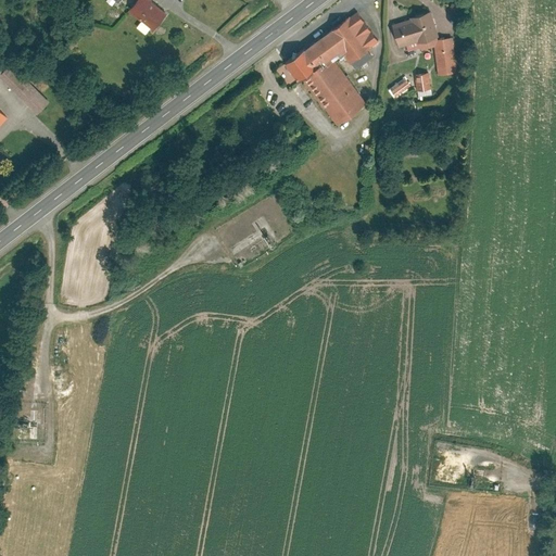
[(168,15),(148,0),(142,0),(141,1),(134,12),(158,30),(168,15)]
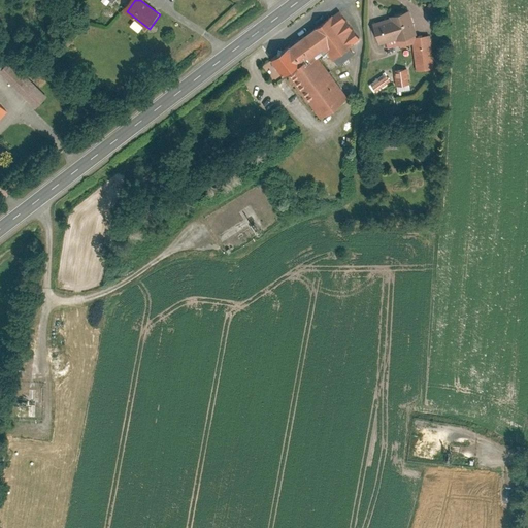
[(350,98),(331,72),(355,54),(351,48),(361,39),(339,11),(272,60),(287,77),(290,75),(321,120),(350,98)]
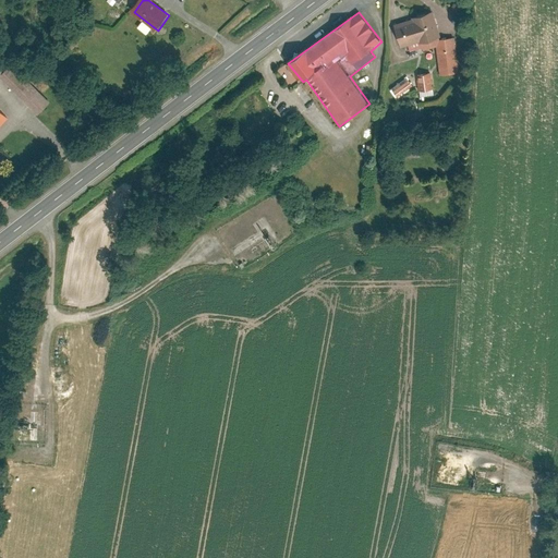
[(396,28),(402,49),(441,37),(434,13),(413,19),(414,23),(396,28)]
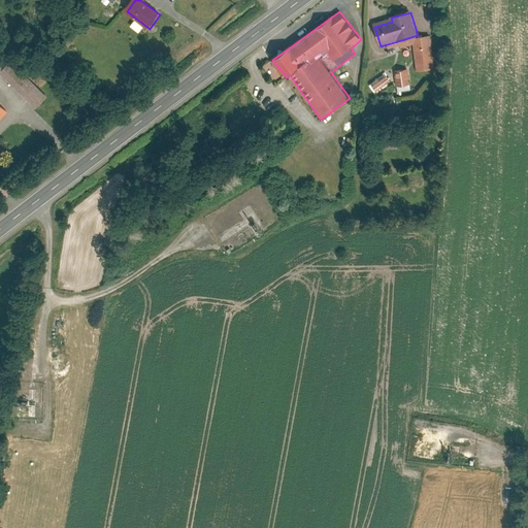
[(430,37),(414,39),(418,70),(434,68),(430,37)]
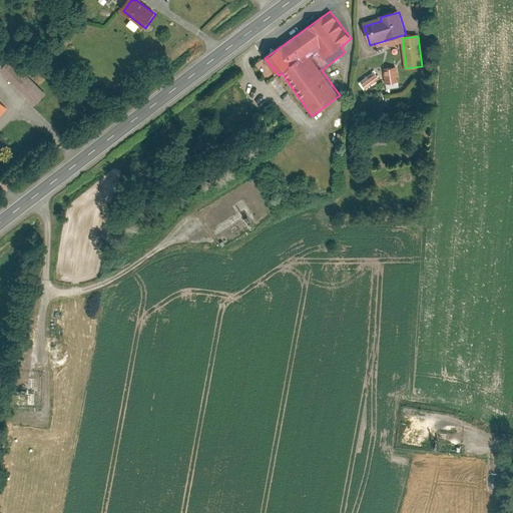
[(0,48),(0,68),(36,103),(46,92),(0,48)]
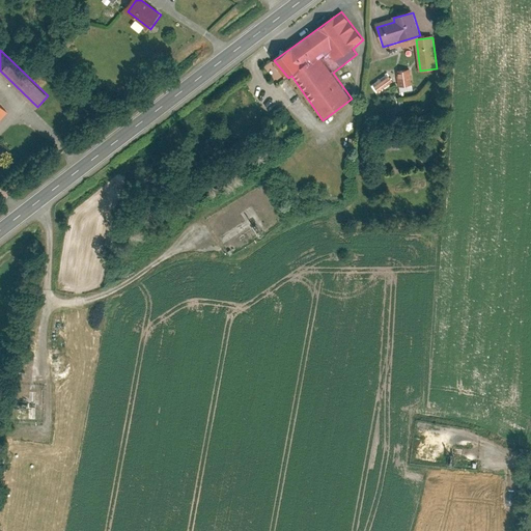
[(411,70),(396,71),(398,88),(413,86),(411,70)]
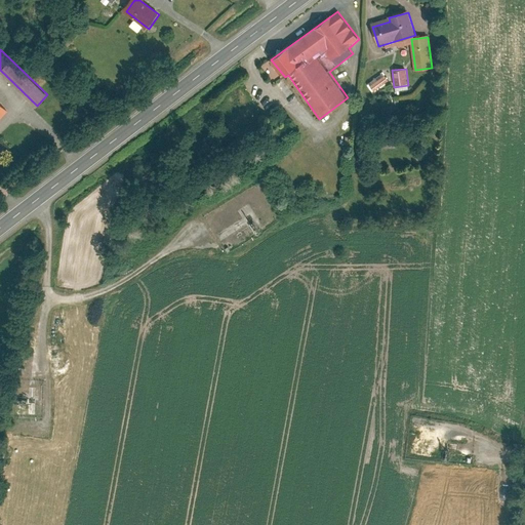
[(366,81),(371,90),(389,80),(382,71),(366,81)]
